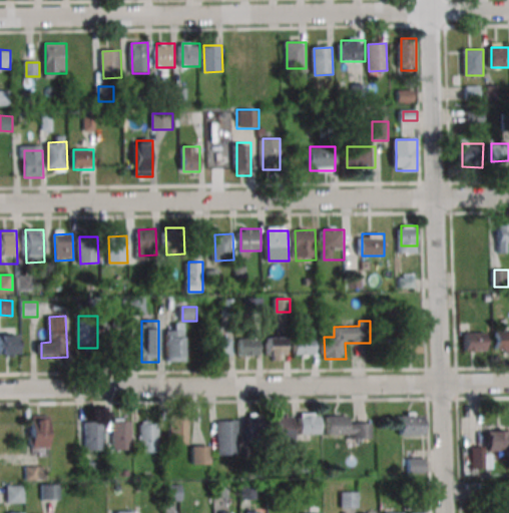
[(187,361),(187,324),(177,324),(177,332),(168,332),(168,361),(187,361)]
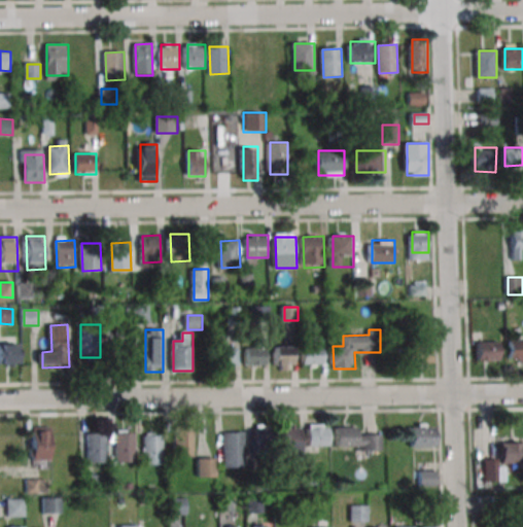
[(305,365),(325,365),(325,337),(315,337),(315,347),(305,347),(305,365)]
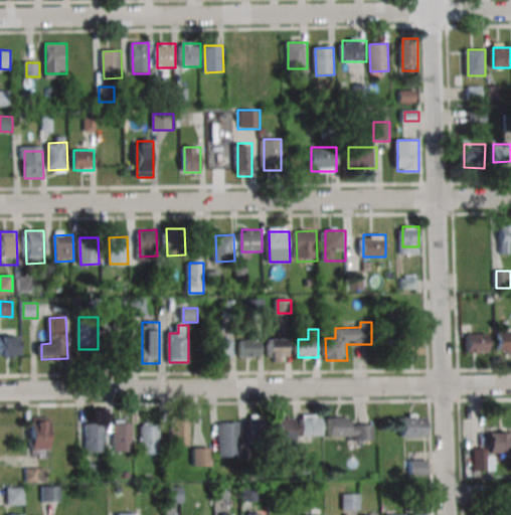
[(490,352),(490,333),(468,333),(468,352),(490,352)]
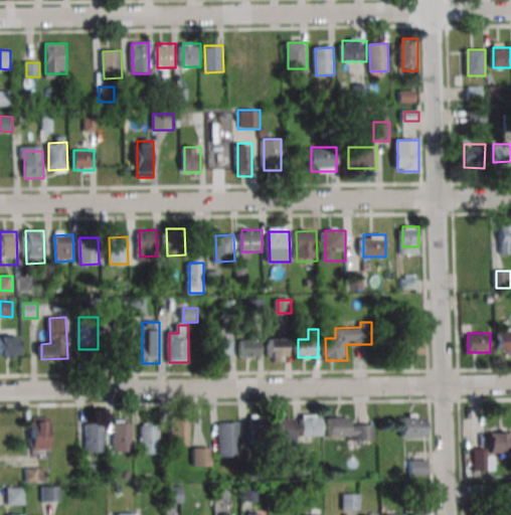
[(1,356),(20,356),(20,335),(1,335),(1,356)]
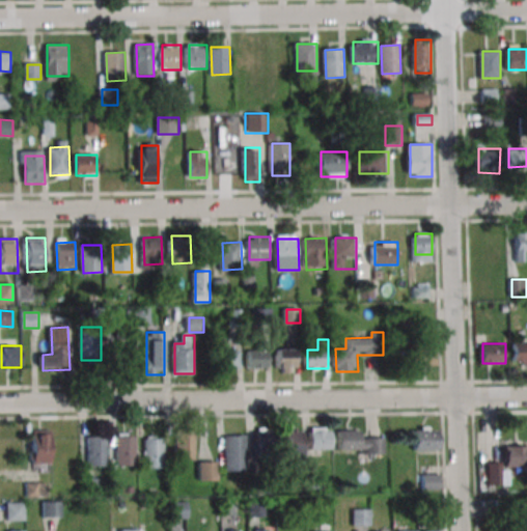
[(439,346),(410,345),(410,366),(439,366),(439,346)]
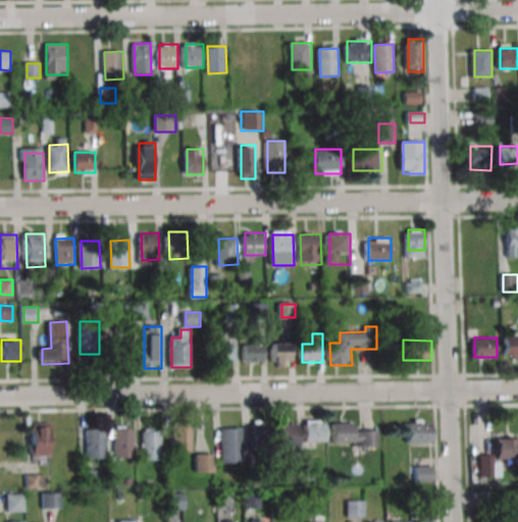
[(266,361),(266,341),(246,341),(246,361),(266,361)]
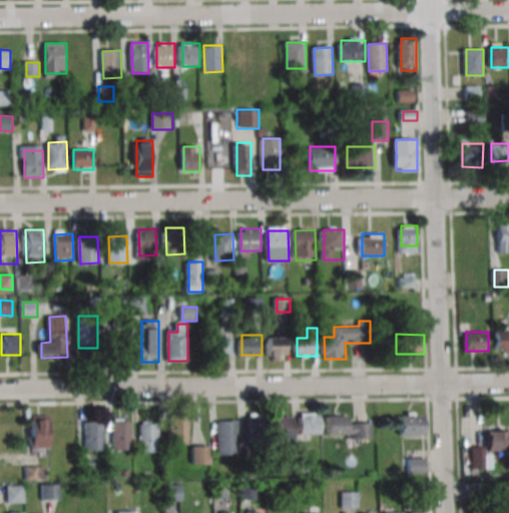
[(271,360),(288,360),(288,337),(271,337),(271,360)]
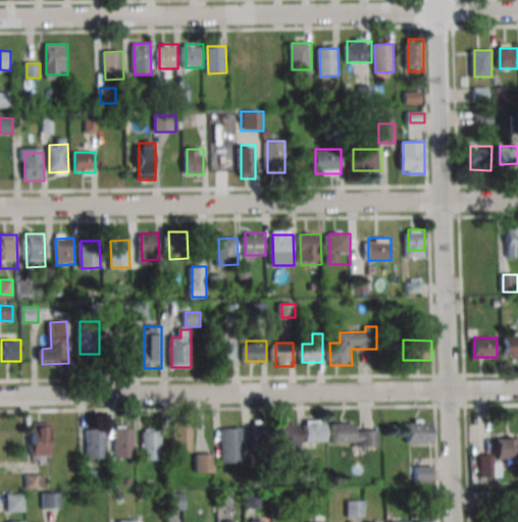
[(238,362),(238,344),(218,344),(218,362),(238,362)]
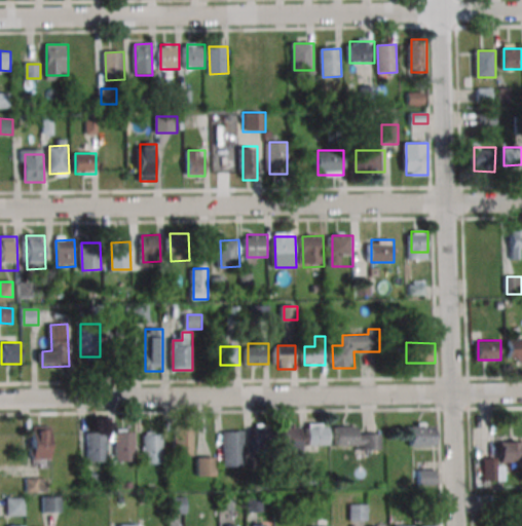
[(309,446),(331,446),(331,423),(309,423),(309,446)]
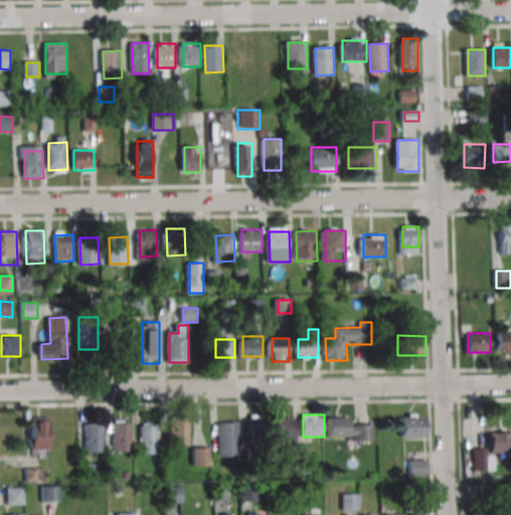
[(403,438),(428,438),(428,414),(403,414),(403,438)]
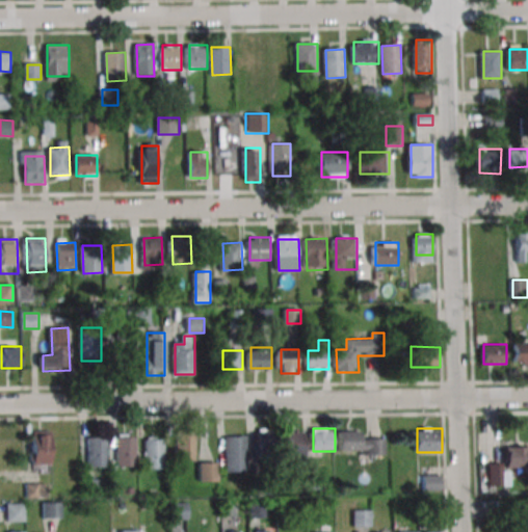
[(258,464),(276,464),(276,429),(258,429),(258,464)]
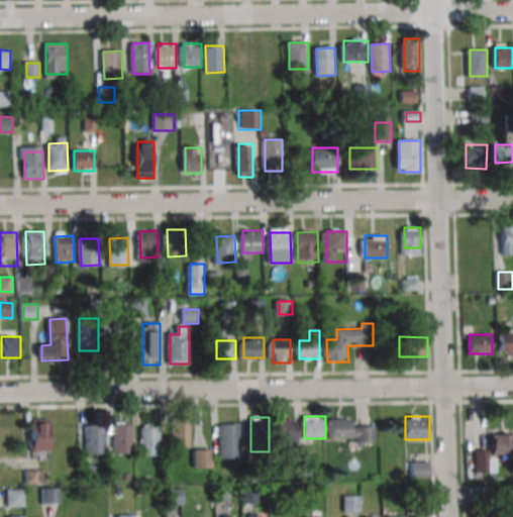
[(50,419),(33,419),(33,456),(50,456),(50,419)]
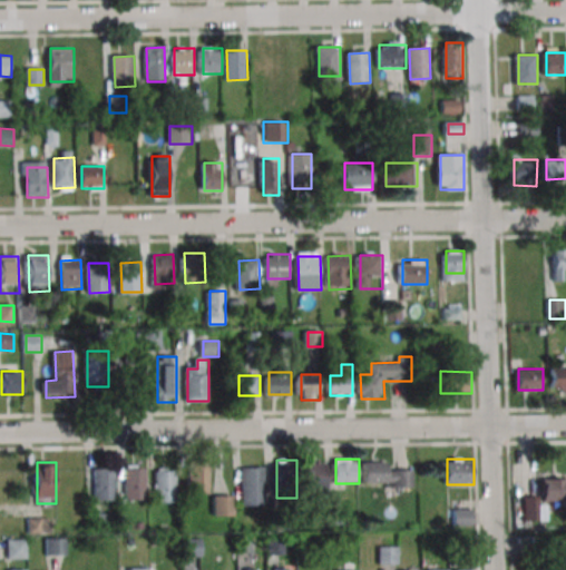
[(416,487),(416,470),(390,470),(390,462),(367,462),(367,487),(416,487)]
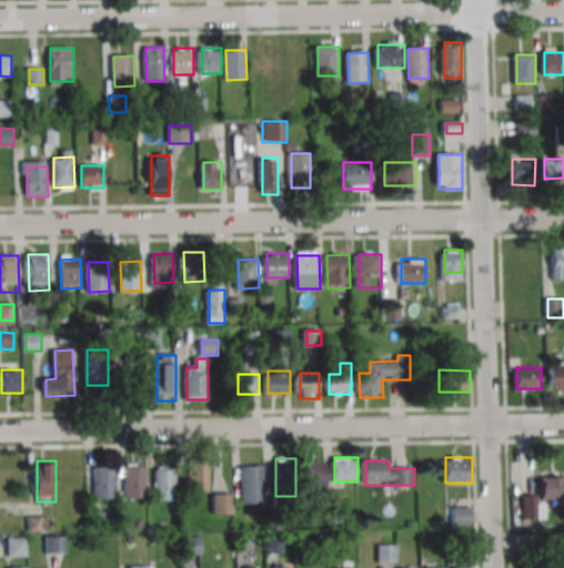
[(304,462),(326,462),(326,494),(305,495),(304,462)]
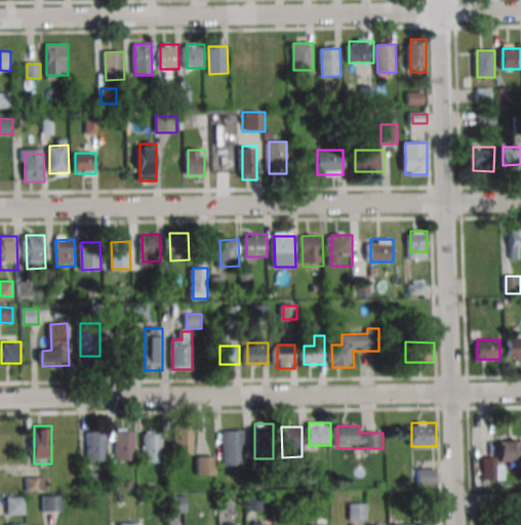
[(175,454),(195,454),(195,430),(175,430),(175,454)]
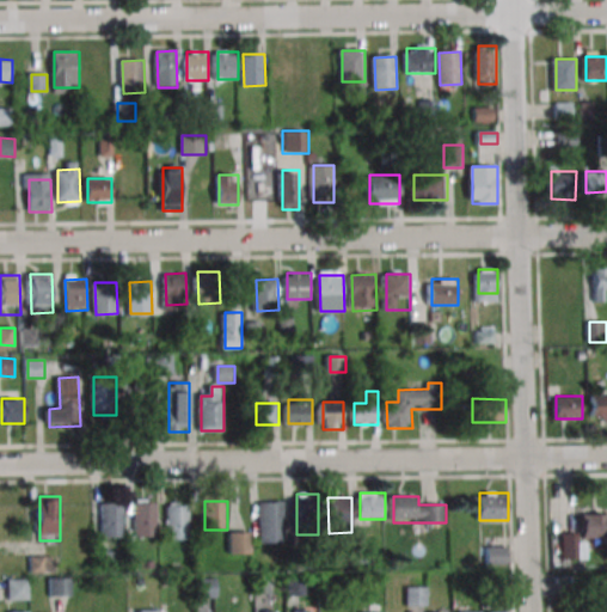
[(262,502),(286,501),(286,537),(263,538),(262,502)]
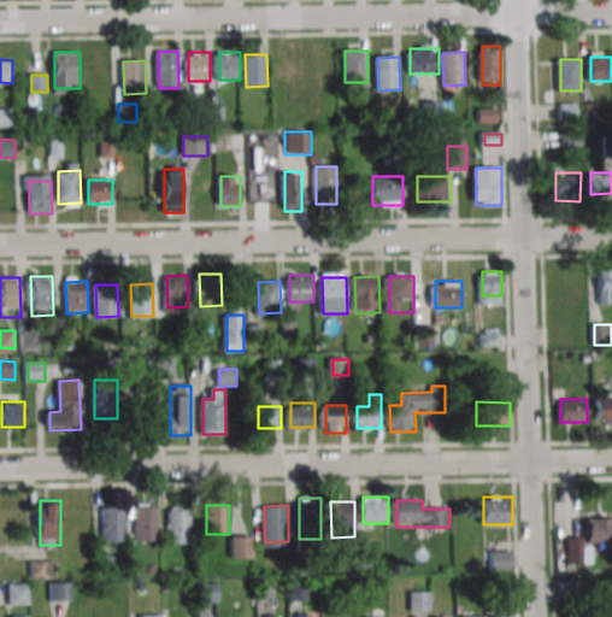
[(137,506),(162,506),(162,542),(137,542),(137,506)]
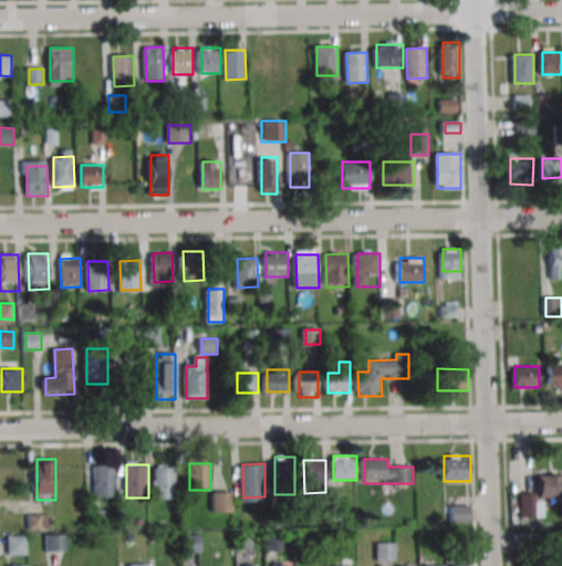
[(94,467),(115,465),(116,499),(94,500),(94,467)]
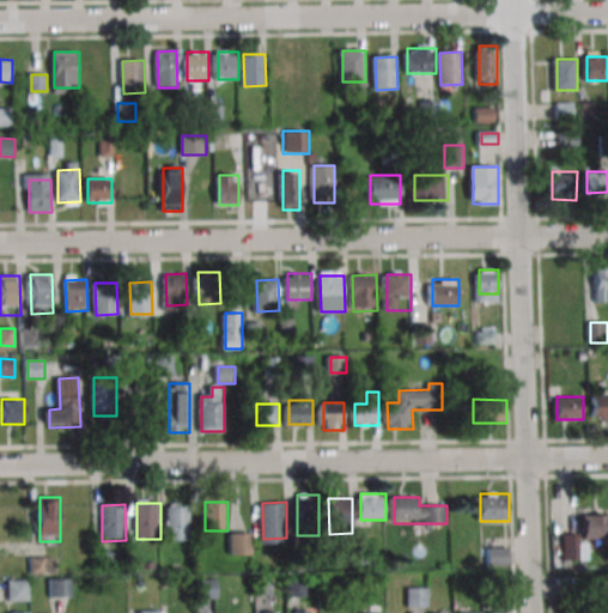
[(170,504),(170,540),(193,540),(193,504),(170,504)]
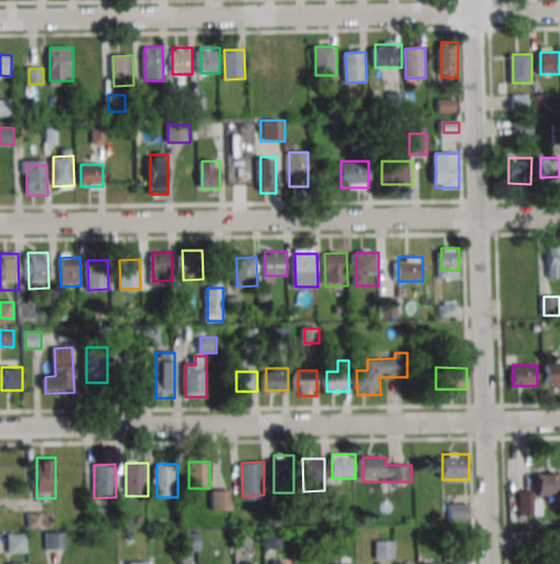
[(559,472),(539,473),(539,496),(559,496),(559,472)]
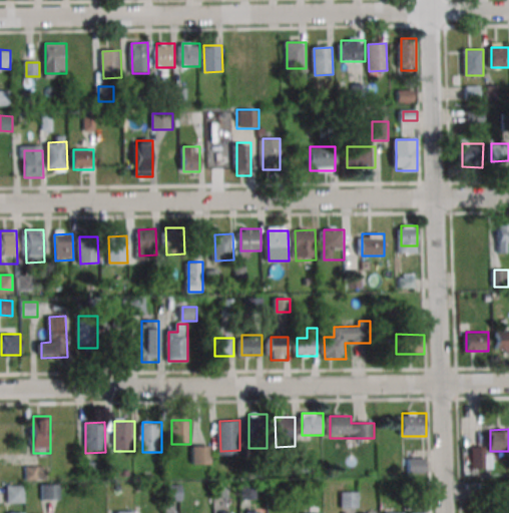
[(194,464),(212,464),(212,446),(194,446),(194,464)]
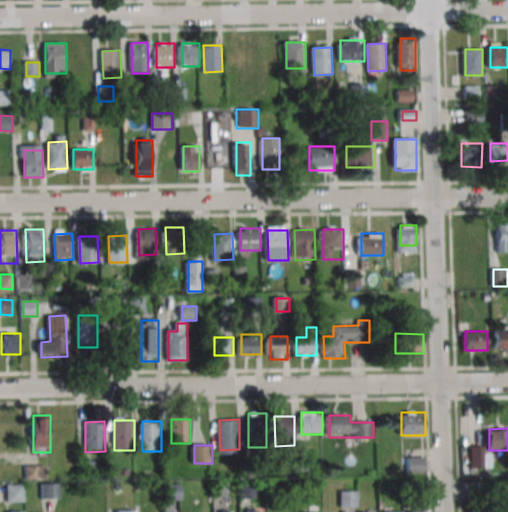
[(486,446),(472,446),(472,468),(486,468),(486,446)]
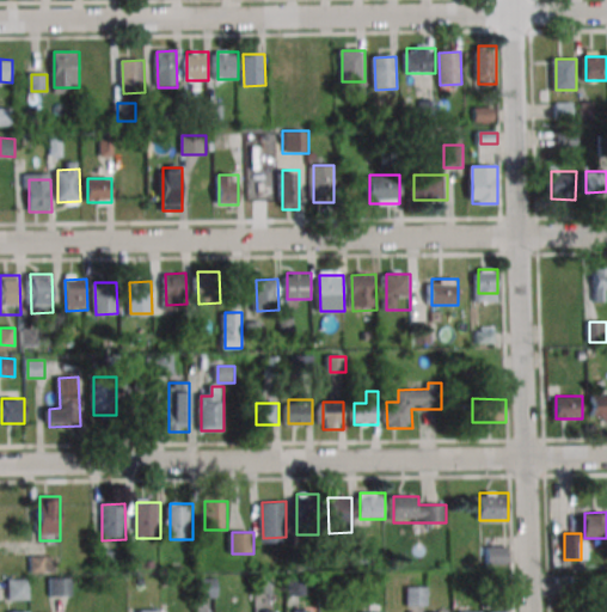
[(490,564),(509,564),(509,546),(490,546),(490,564)]
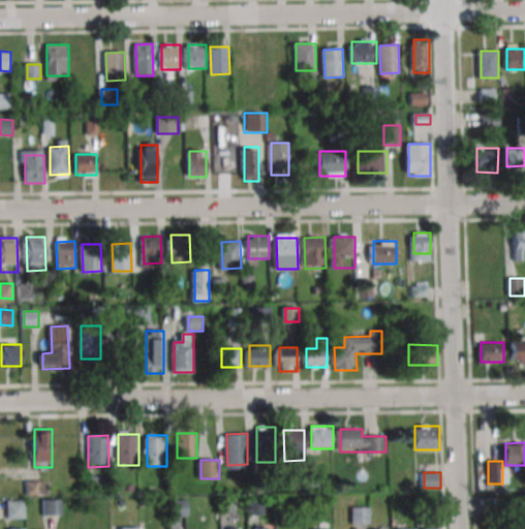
[(41,483),(31,481),(29,492),(39,493),(41,483)]
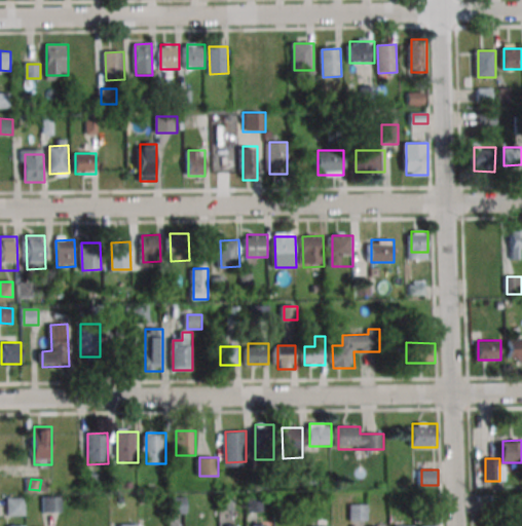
[(64,496),(44,496),(44,512),(64,512),(64,496)]
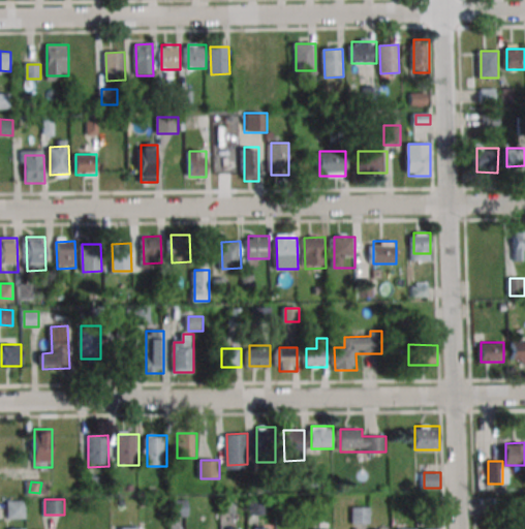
[(251,515),(266,515),(266,499),(251,499),(251,515)]
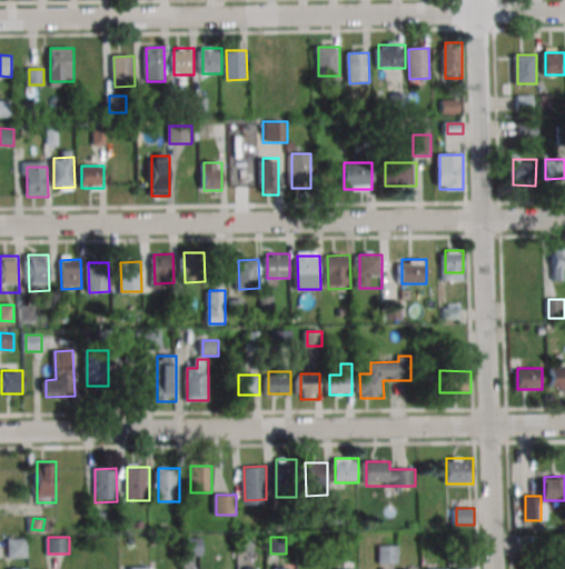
[(29,538),(10,538),(10,558),(29,558),(29,538)]
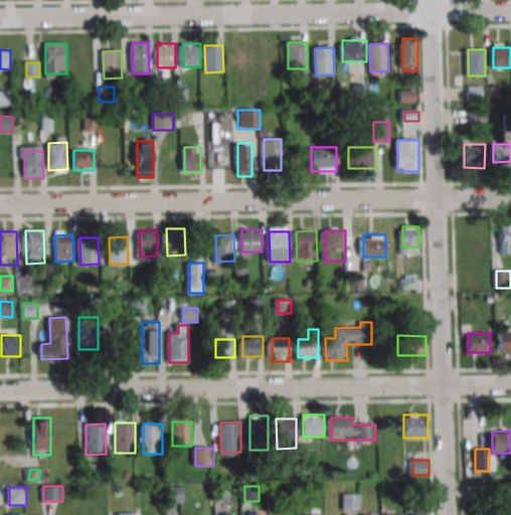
[(184,487),(167,487),(167,503),(184,503),(184,487)]
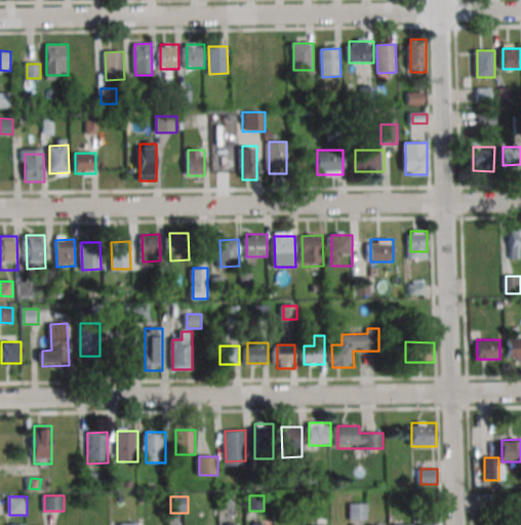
[(351,520),(369,520),(369,503),(351,503),(351,520)]
